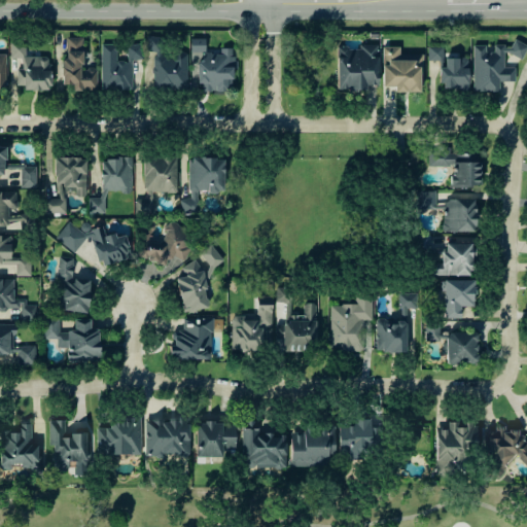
[(96,90),(96,67),(82,67),(81,36),(65,37),(66,59),(61,59),(61,84),(71,83),(71,90),(96,90)]
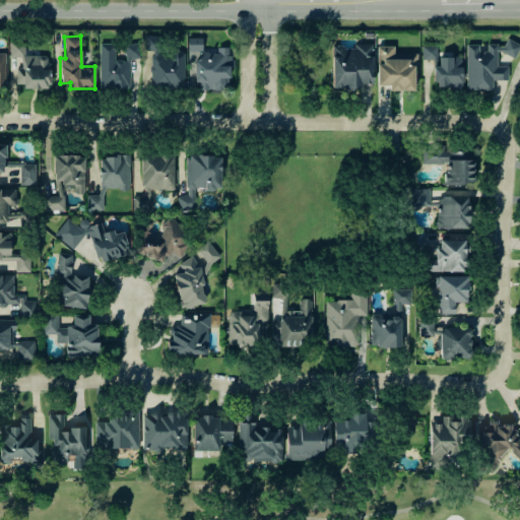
[(184,50),(170,50),(170,57),(159,57),(159,36),(143,36),(143,50),(150,50),(150,87),(183,87),(184,50)]
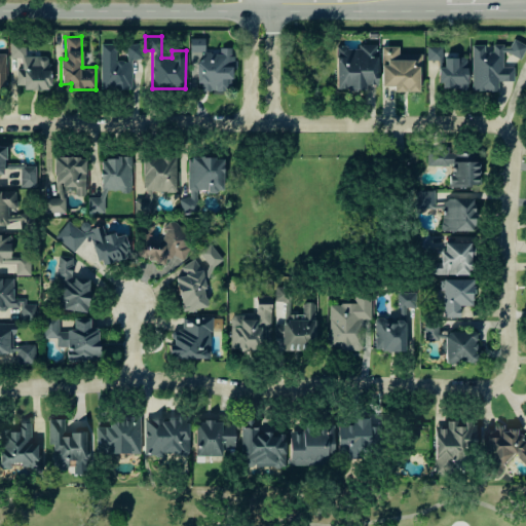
[(231,47),(220,47),(220,52),(203,52),(204,37),(189,37),(189,51),(197,51),(197,61),(191,61),(191,89),(231,90),(231,47)]
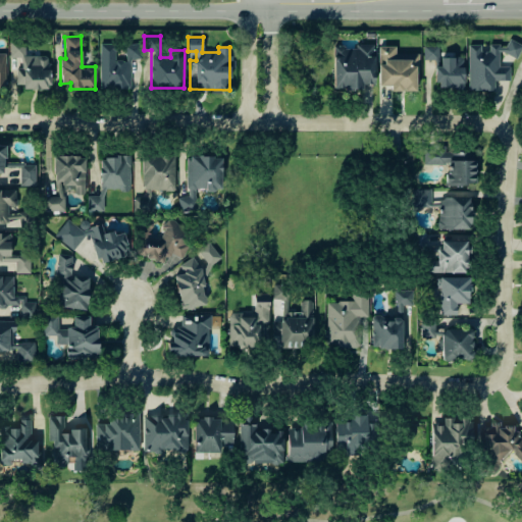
[(468,90),(492,90),(492,81),(510,81),(510,65),(499,65),(499,51),(501,51),(516,57),(521,44),(509,39),(505,47),(496,43),(488,43),(488,50),(479,50),(479,45),(468,45),(468,90)]
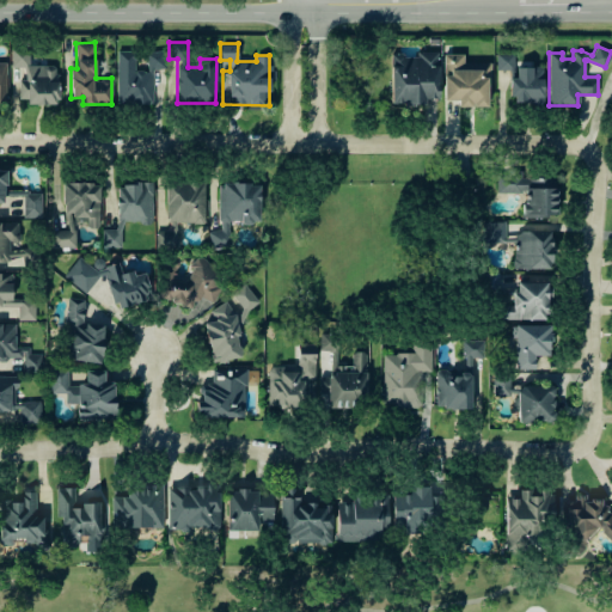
[(29,65),(29,50),(11,50),(10,67),(19,67),(19,79),(18,79),(18,102),(57,103),(59,65),(29,65)]
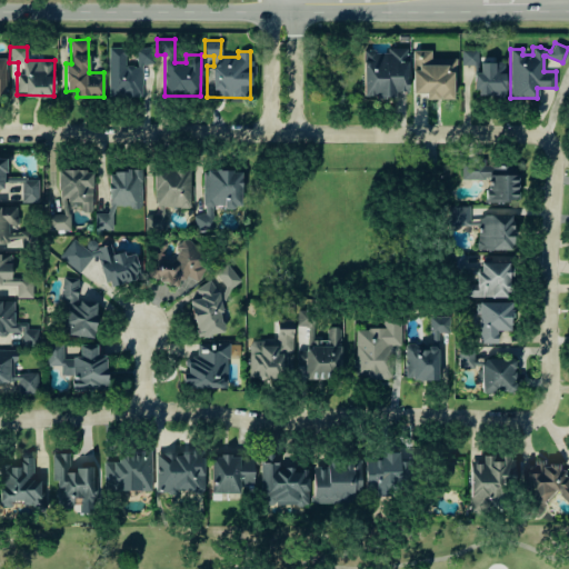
[(109,96),(141,96),(141,63),(155,63),(155,47),(137,47),(137,65),(126,65),(126,47),(109,47),(109,96)]
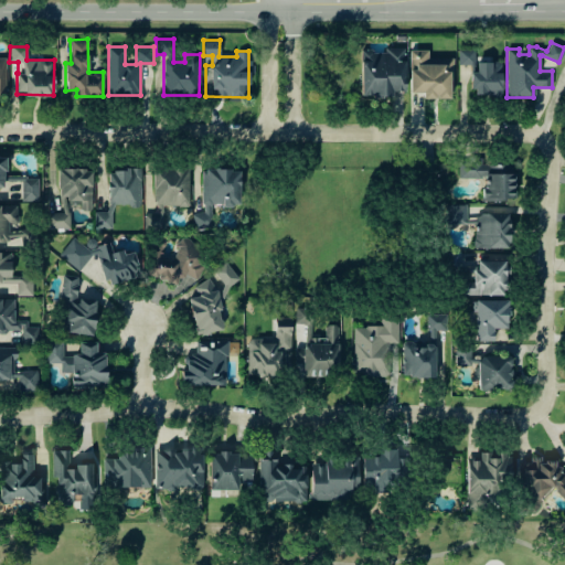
[(404,46),(384,48),(384,50),(360,51),(361,96),(392,95),(392,91),(405,91),(404,46)]
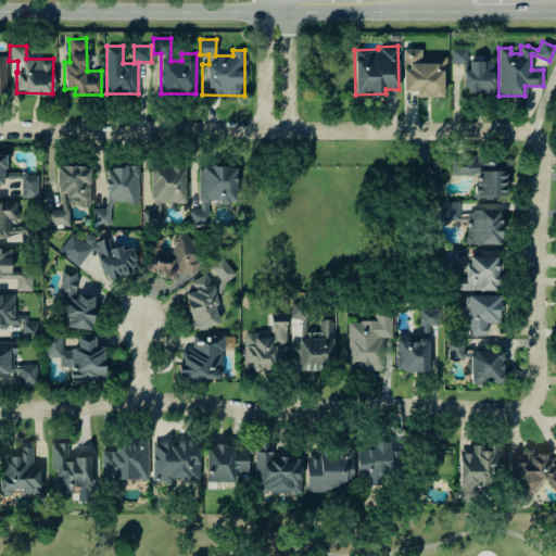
[(444,57),(420,57),(420,49),(402,48),(402,90),(415,90),(415,96),(444,97),(444,57)]
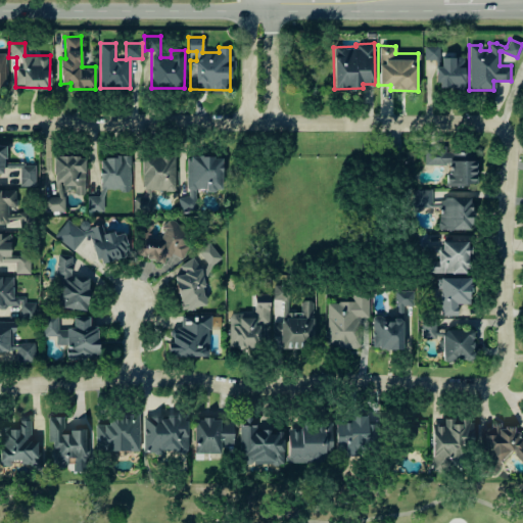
[(438,45),(423,45),(423,59),(435,59),(435,65),(438,65),(438,45)]
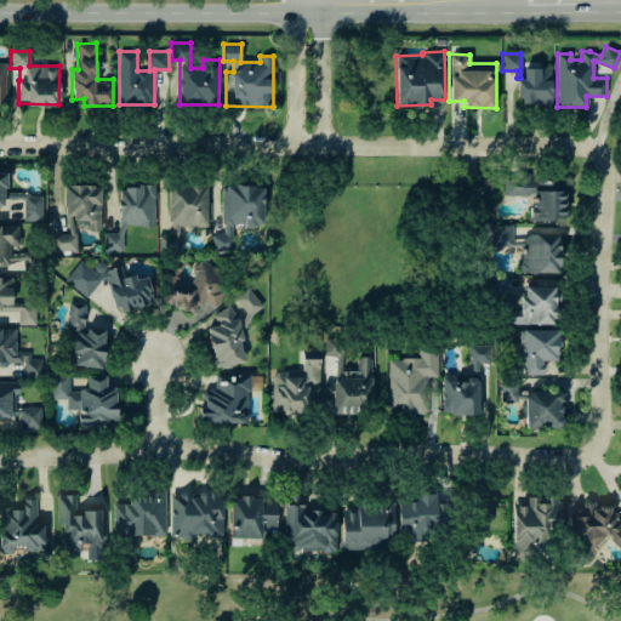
[(552,104),(551,68),(523,68),(524,79),(518,79),(518,106),(552,104)]
